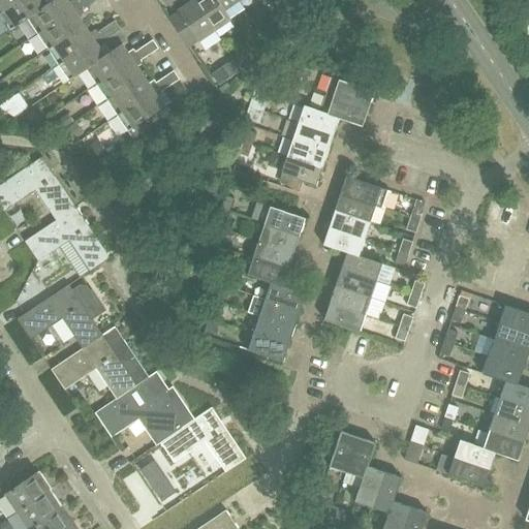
[(19,0),(0,12),(0,18),(8,31),(26,20),(54,0),(53,0),(19,0)]
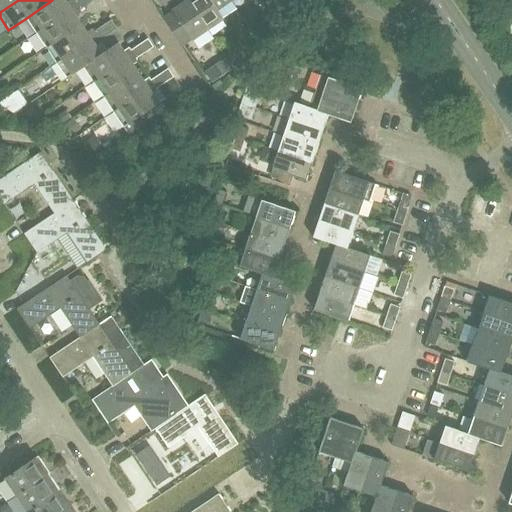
[(0,0),(0,12),(18,0),(0,0)]
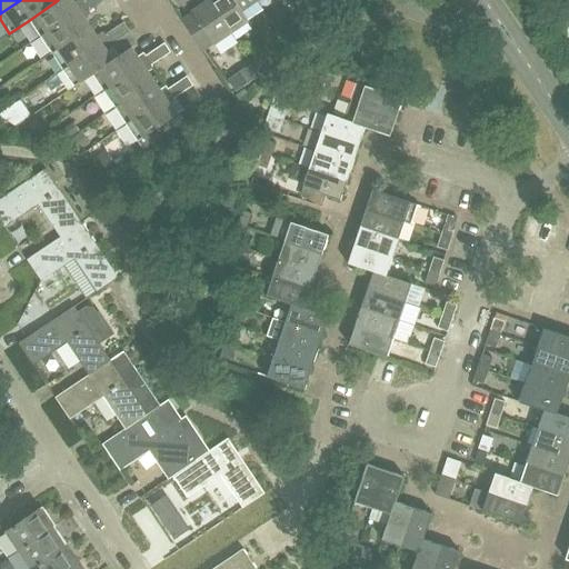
[(28,21),(39,38),(86,6),(89,10),(97,5),(92,0),(83,0),(80,2),(79,0),(76,0),(72,2),(70,0),(58,0),(28,21)]
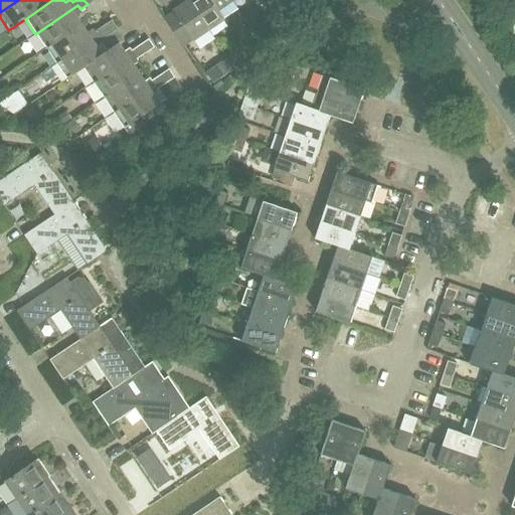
[(176,0),(180,5),(162,17),(182,48),(207,31),(186,0),(176,0)]
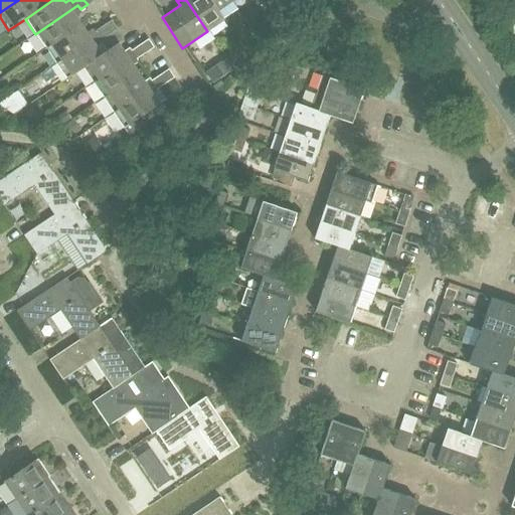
[(186,0),(207,31),(223,20),(217,12),(212,4),(209,0),(186,0)]
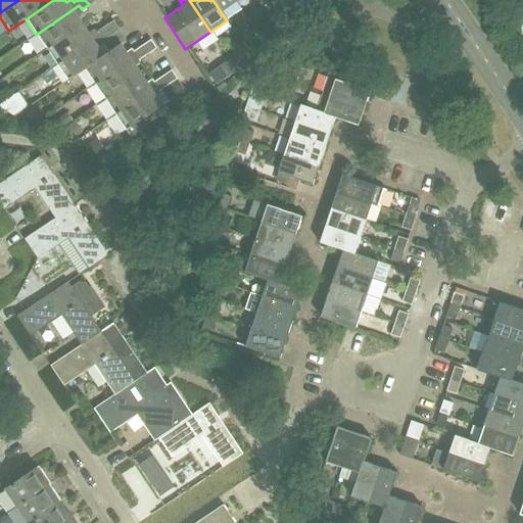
[(237,0),(212,0),(216,4),(221,12),(237,0)]
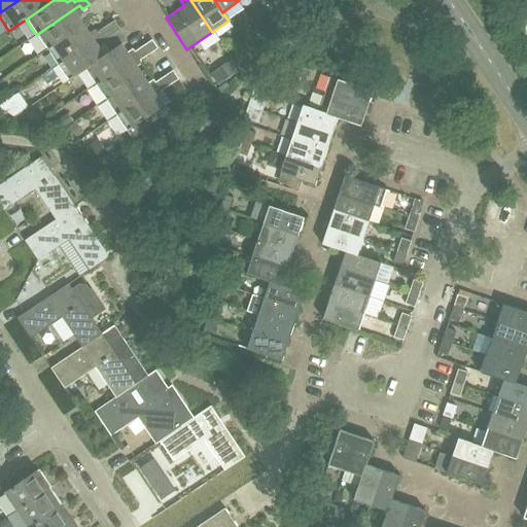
[(310,9),(306,2),(304,0),(297,0),(290,4),(297,16),(310,9)]
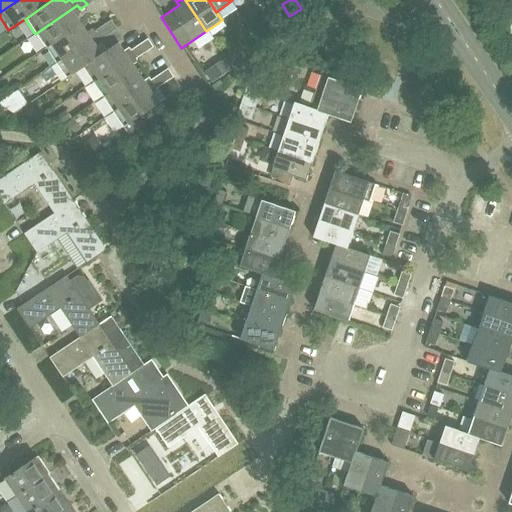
[(77,5),(35,34),(45,49),(80,25),(74,16),(79,13),(77,11),(80,9),(77,5)]
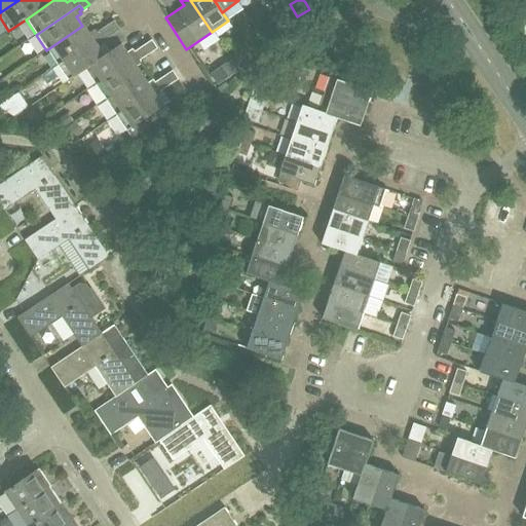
[(112,21),(104,26),(111,36),(118,31),(112,21)]
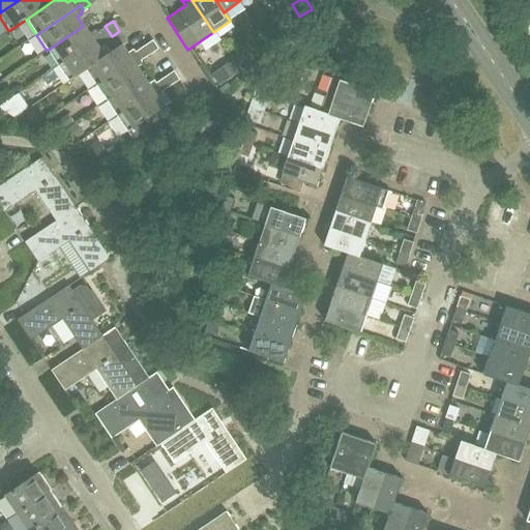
[(105,41),(112,36),(105,26),(95,33),(93,30),(88,33),(83,26),(47,51),(57,66),(101,36),(105,41)]
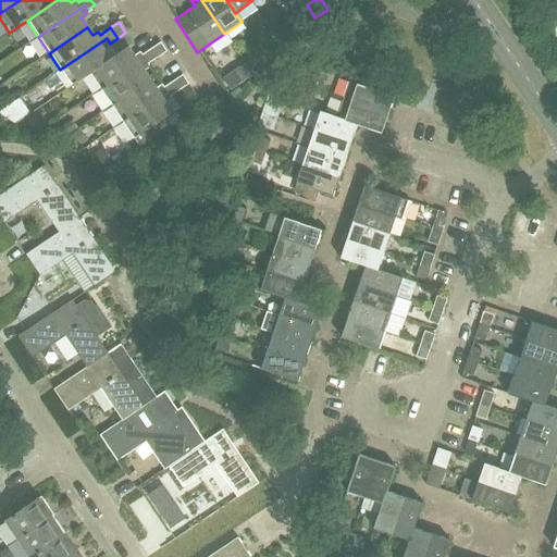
[(71,86),(89,74),(109,60),(103,51),(109,48),(107,45),(110,44),(107,38),(60,70),(71,86)]
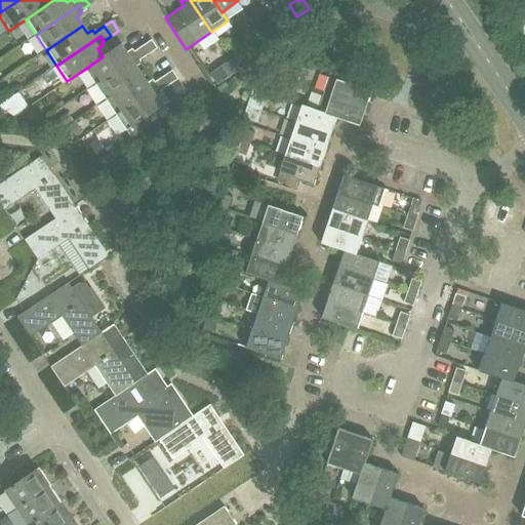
[(144,46),(149,54),(157,49),(152,41),(144,46)]
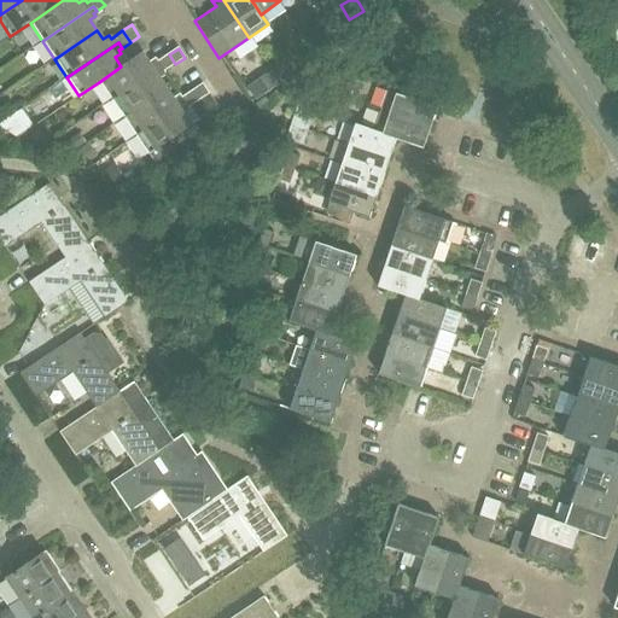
[(143,52),(121,66),(99,82),(111,100),(163,65),(165,70),(175,64),(169,54),(157,62),(156,59),(149,63),(143,52)]
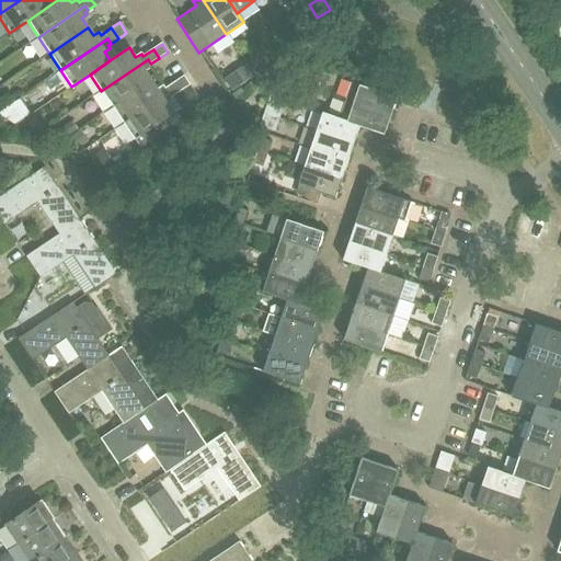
[(101,91),(112,106),(151,80),(146,71),(150,68),(148,66),(150,64),(148,59),(101,91)]
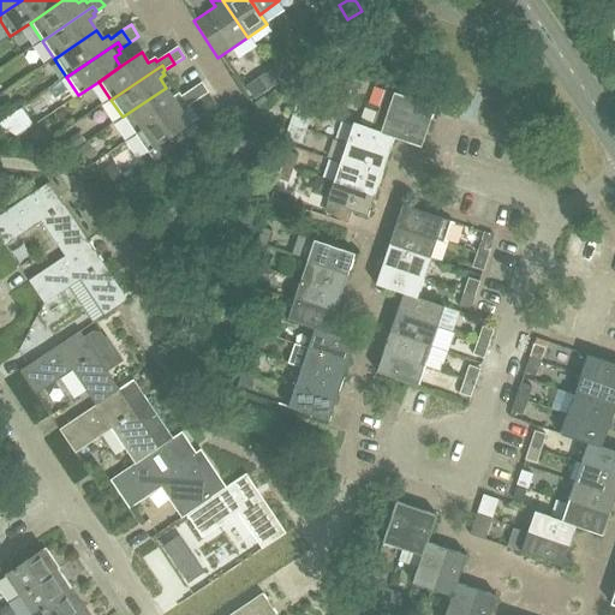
[(278,82),(269,70),(245,85),(254,97),(278,82)]
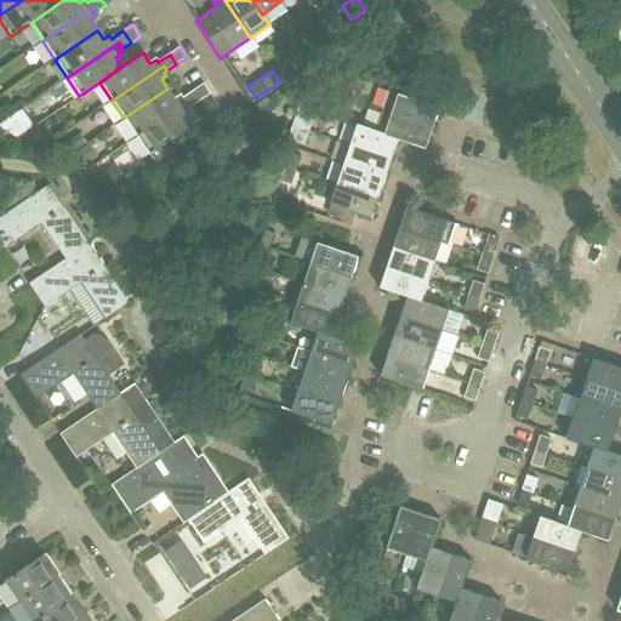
[(203,84),(194,90),(201,101),(210,95),(203,84)]
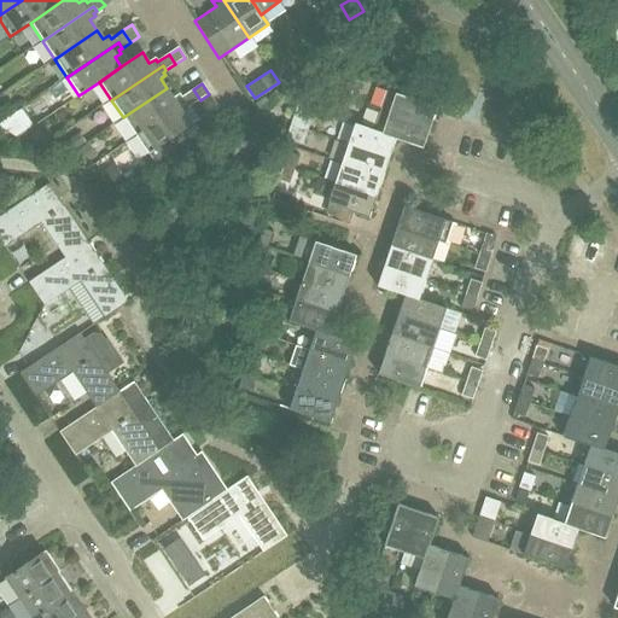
[(342,83),(337,98),(349,101),(354,87),(342,83)]
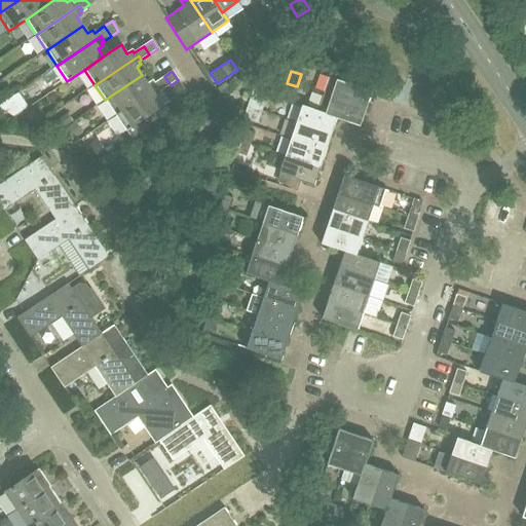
[(163,90),(171,85),(164,76),(154,82),(152,79),(147,83),(142,75),(105,100),(115,116),(160,85),(163,90)]
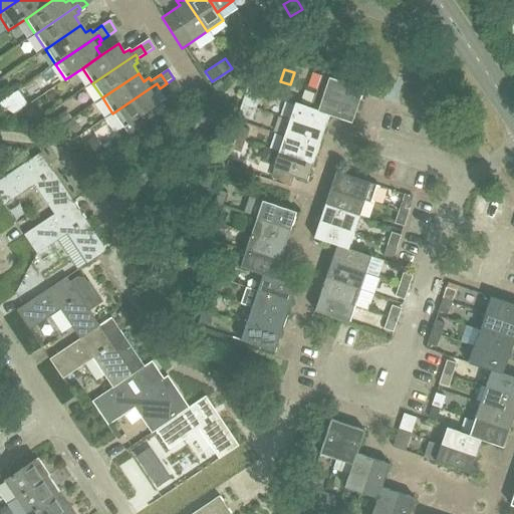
[(320,74),(314,92),(358,107),(364,89),(336,79),(320,74)]
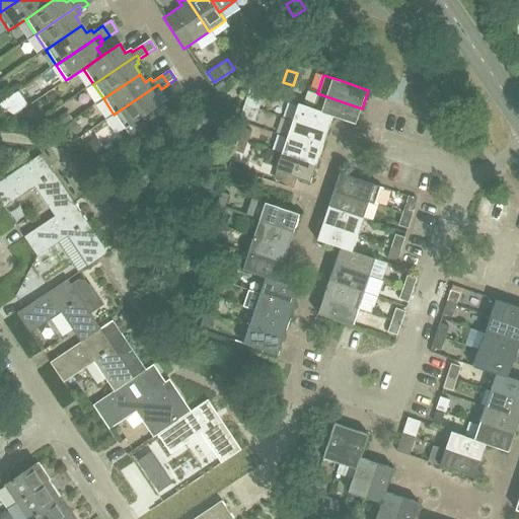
[(293,85),(283,82),(279,93),(288,97),(293,85)]
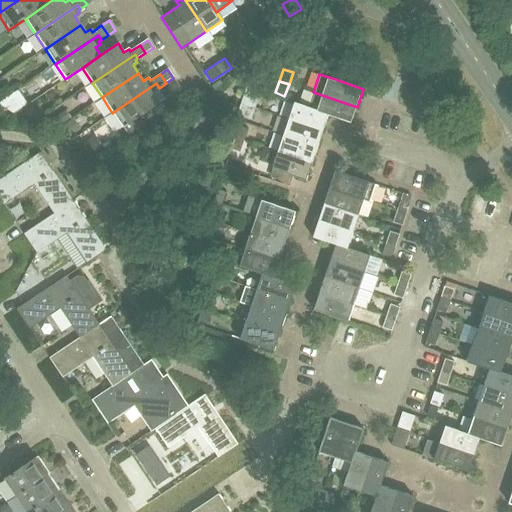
[(128,137),(155,119),(149,110),(158,105),(152,96),(157,92),(155,90),(159,88),(156,83),(112,113),(128,137)]
